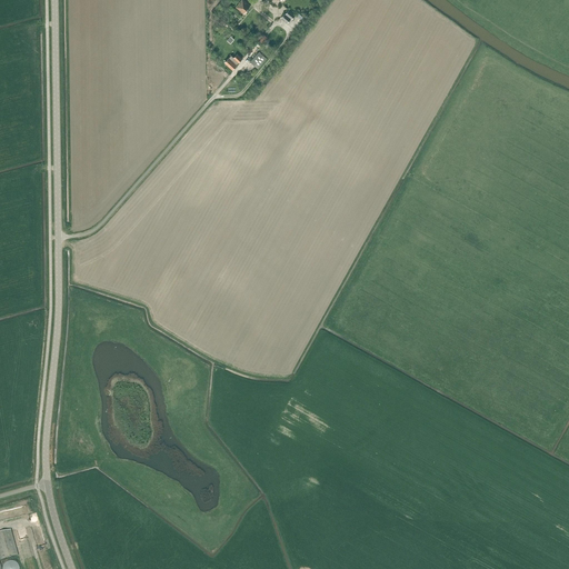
[(243,13),(247,10),(250,6),(242,0),(240,0),(236,7),(243,13)]
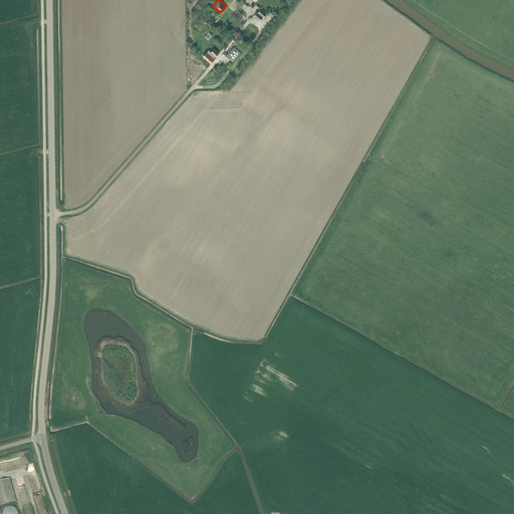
[(264,17),(266,14),(267,13),(261,9),(258,13),(257,12),(254,16),(260,20),(263,17),(264,17)]
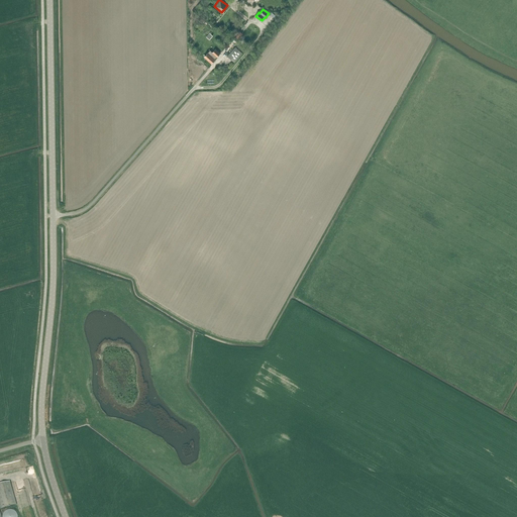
[(235,46),(227,56),(234,62),(242,53),(235,46)]
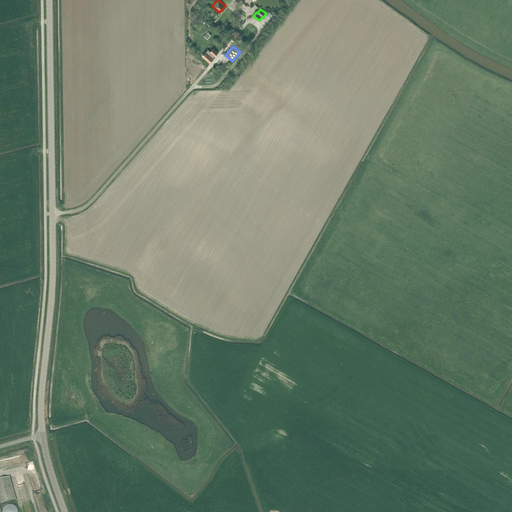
[(206,52),(202,56),(209,62),(213,58),(217,53),(213,49),(210,52),(208,50),(206,52)]
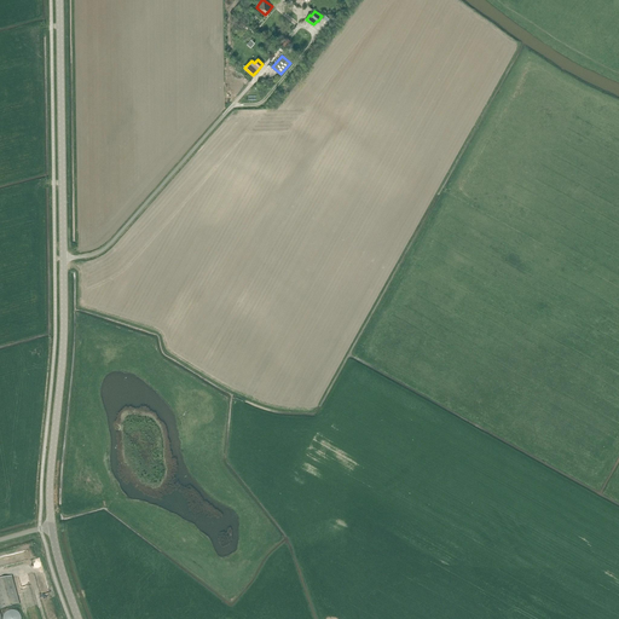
[(12,577),(0,580),(0,608),(0,611),(21,605),(12,577)]
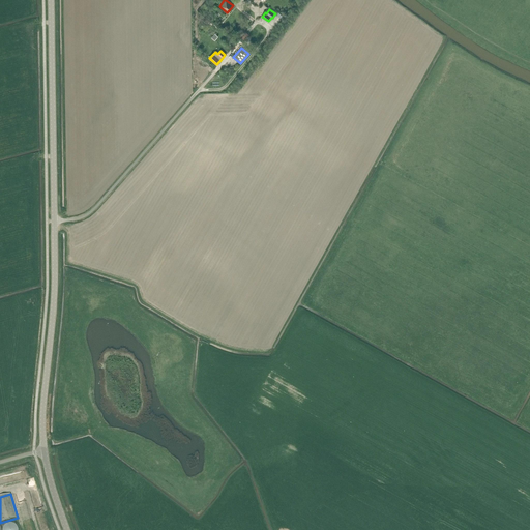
All buildings are outlined.
